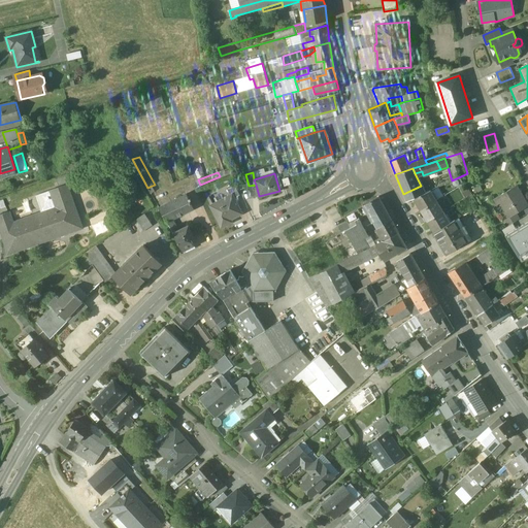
[(59,186),(70,182),(67,175),(56,178),(59,186)]
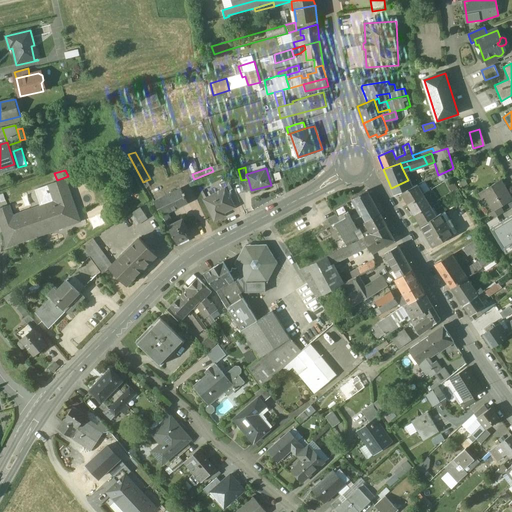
[(228,178),(221,182),(224,189),(226,188),(228,192),(233,189),(228,178)]
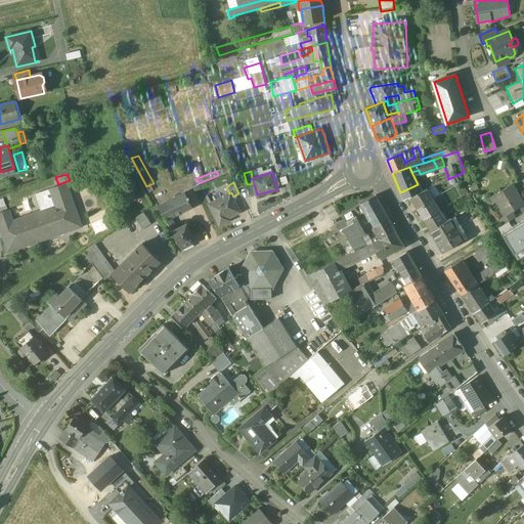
[(42,211),(12,221),(9,210),(0,213),(0,231),(2,237),(5,236),(7,243),(13,246),(16,244),(18,249),(79,228),(75,215),(77,210),(68,183),(50,189),(55,206),(42,211)]
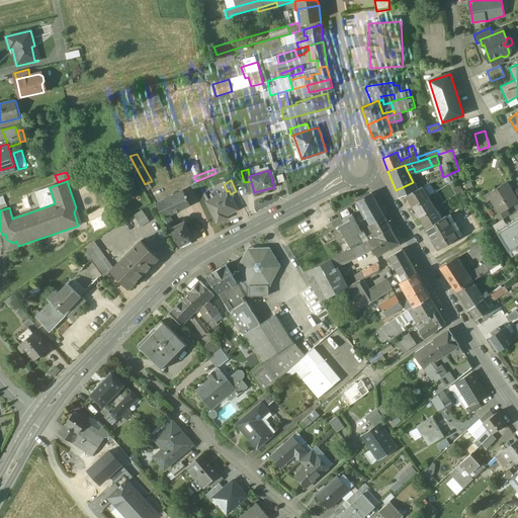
[(244,182),(242,183),(245,195),(254,192),(251,181),(244,182)]
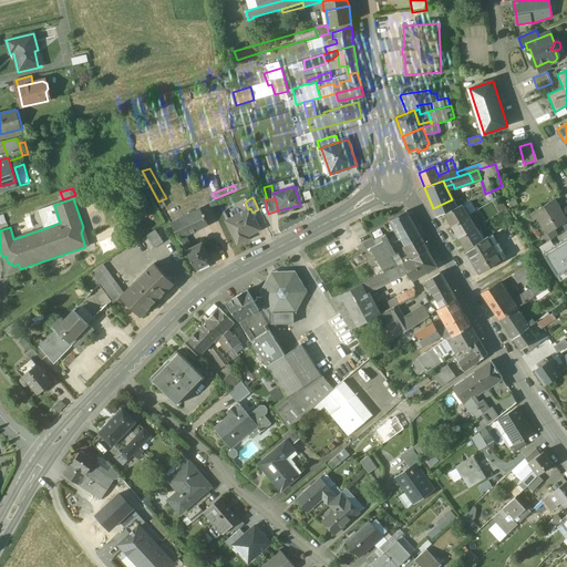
[(452,199),(433,208),(436,216),(444,213),(455,208),(452,199)]
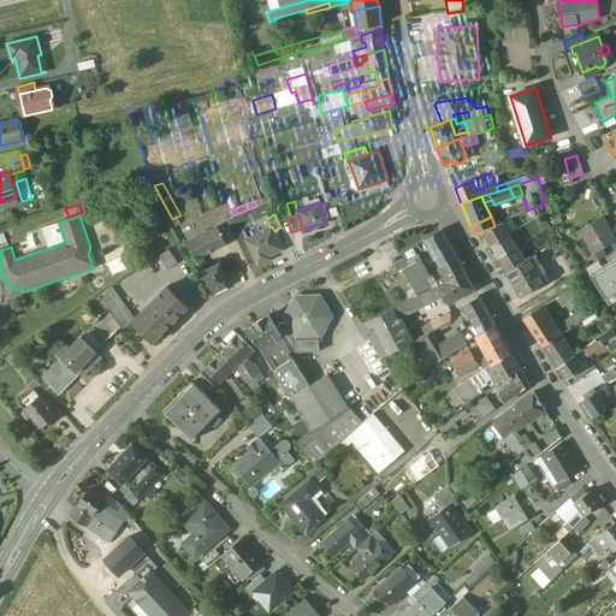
[(615,241),(602,217),(581,229),(594,253),(603,249),(615,241)]
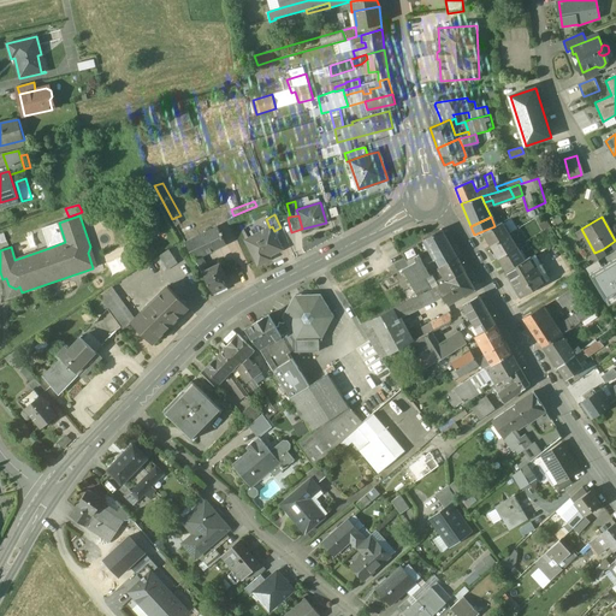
[(59,223),(42,229),(49,248),(65,242),(59,223)]
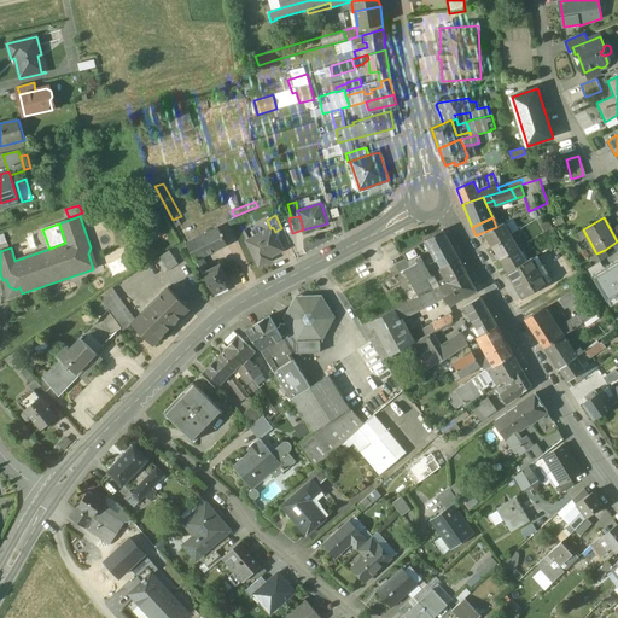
[(496,227),(484,232),(493,246),(512,235),(505,223),(496,227)]
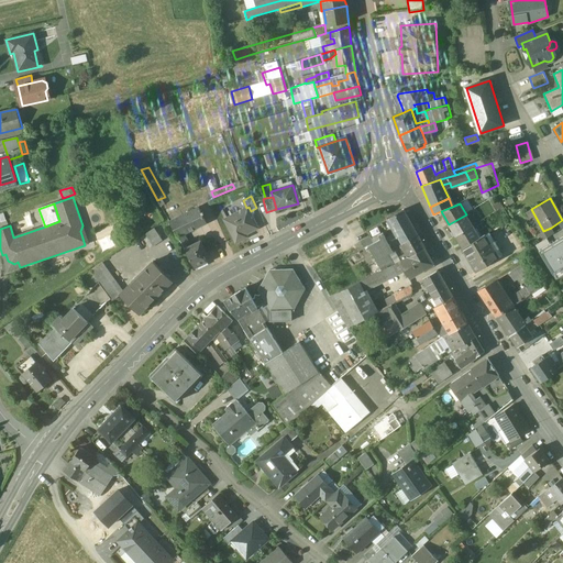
[(200,207),(185,214),(192,230),(208,223),(202,213),(205,213),(203,211),(202,212),(200,207)]
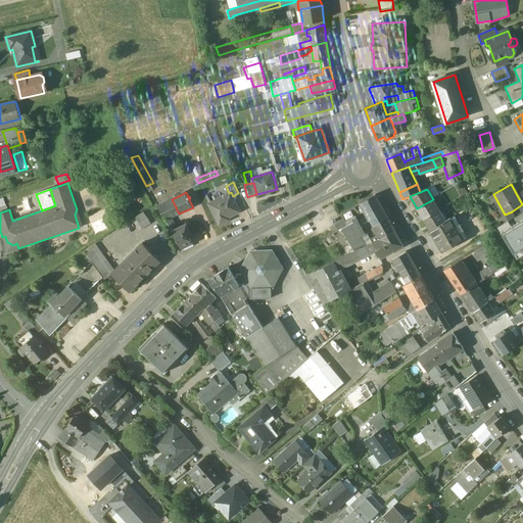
[(229,193),(211,202),(212,205),(210,206),(220,226),(231,220),(229,217),(240,211),(233,196),(231,192),(229,193)]
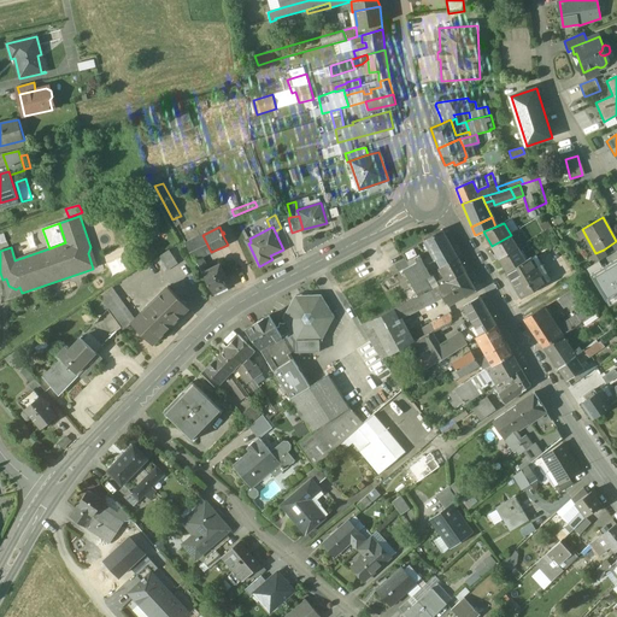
[(444,231),(424,241),(435,260),(436,259),(441,266),(458,257),(444,231)]
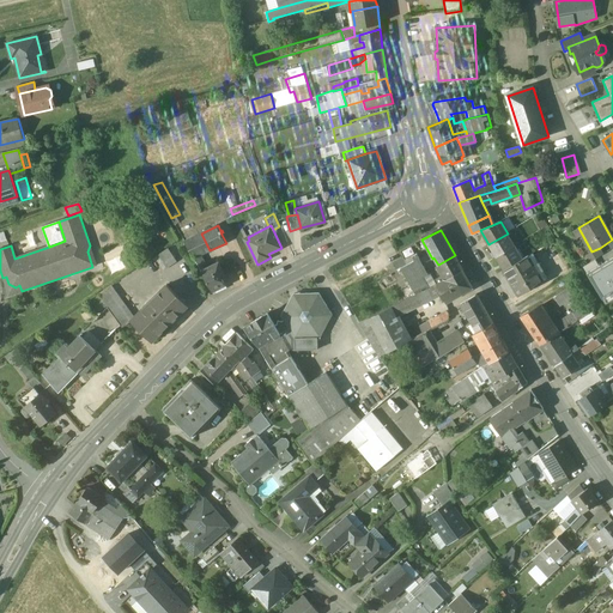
[(201,234),(186,241),(194,258),(200,255),(210,250),(201,234)]
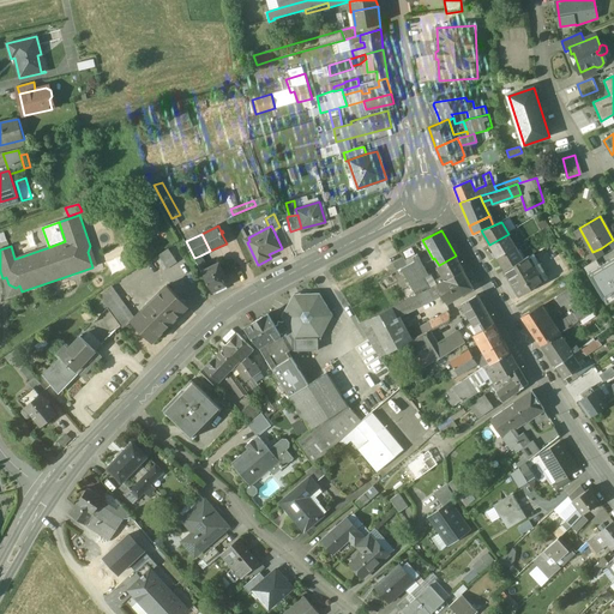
[(509,234),(489,245),(497,258),(516,246),(509,234)]
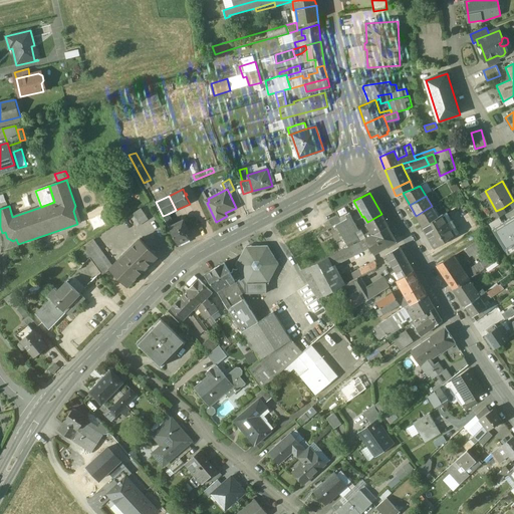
[(339,216),(351,212),(348,205),(337,209),(339,216)]
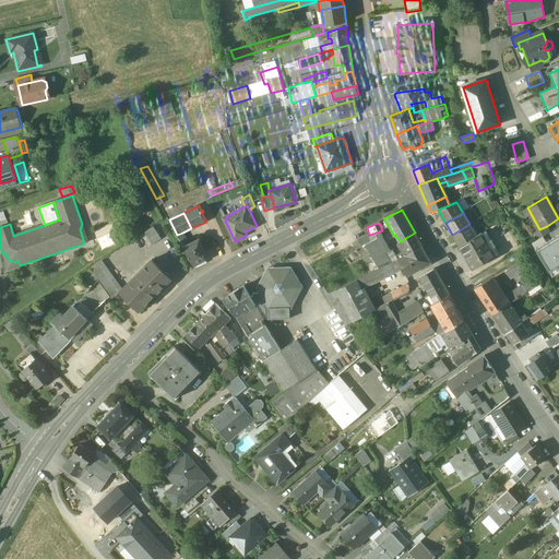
[(470,224),(452,235),(460,247),(476,236),(470,224)]
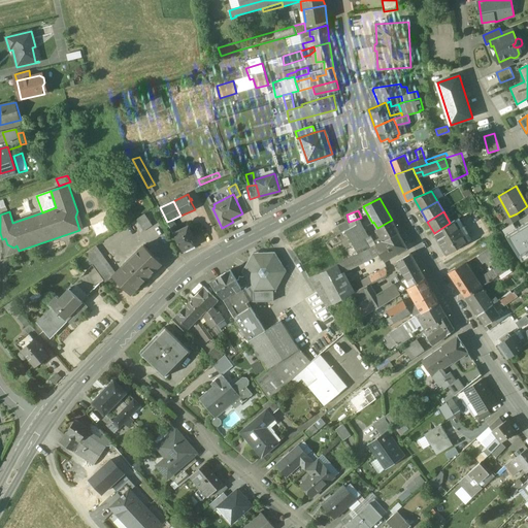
[(145,213),(134,221),(141,232),(153,225),(145,213)]
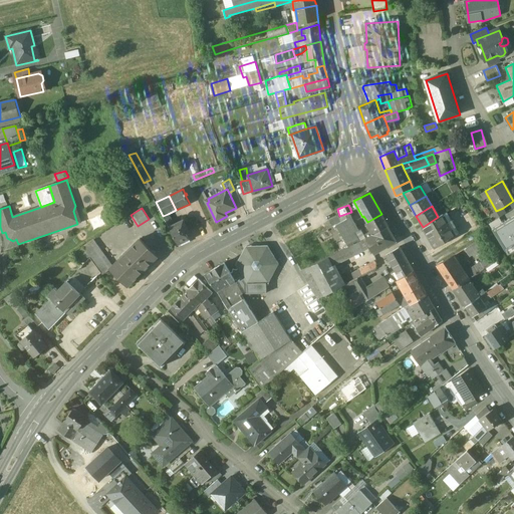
[(503,208),(496,211),(493,214),(496,219),(506,213),(503,208)]
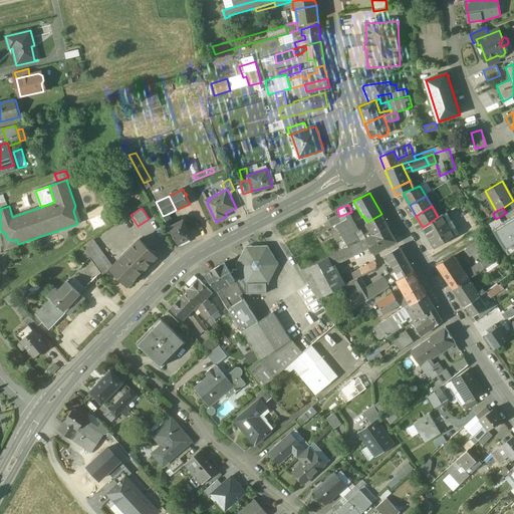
[(349,213),(345,215),(347,219),(342,222),(336,225),(342,236),(343,238),(344,239),(355,232),(359,231),(349,213)]
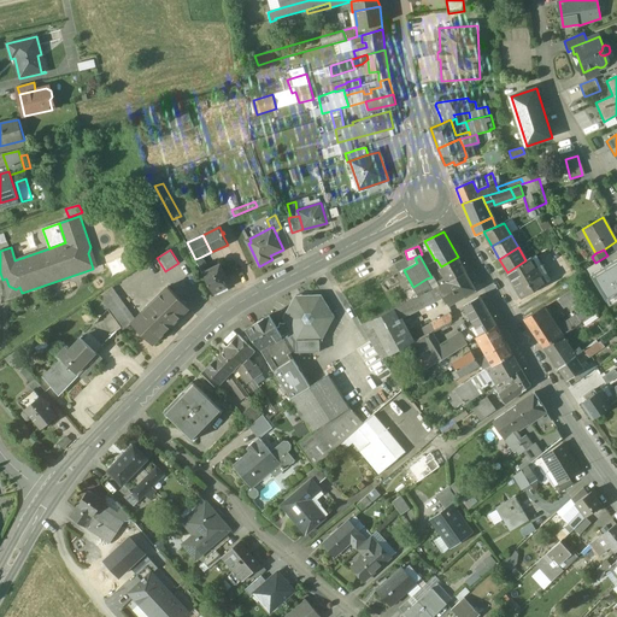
[(207,270),(201,257),(195,259),(203,272),(207,270)]
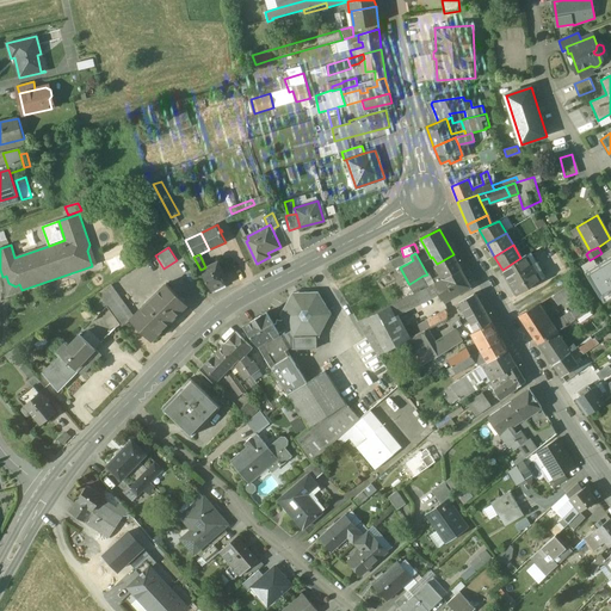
[(454,254),(437,264),(445,278),(445,279),(462,270),(454,254)]
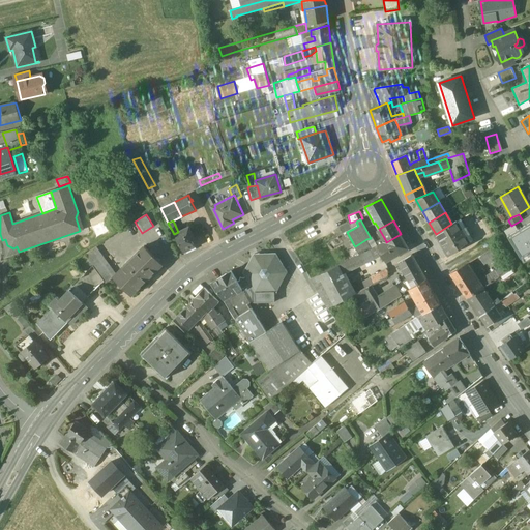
[(451,224),(436,234),(448,256),(470,243),(457,221),(451,224)]
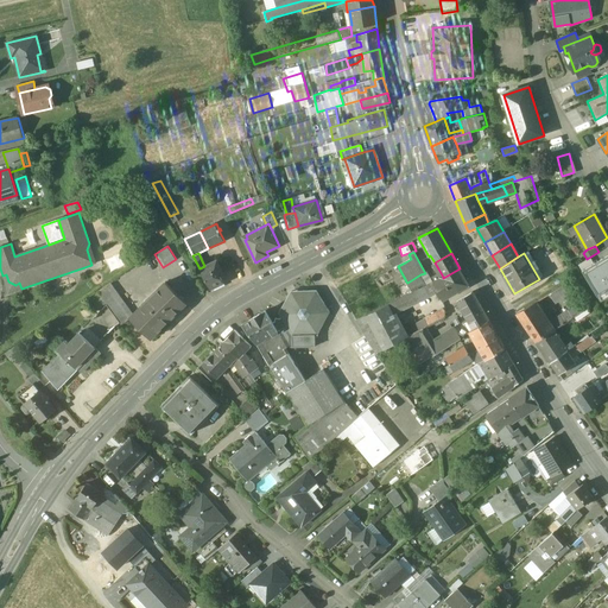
[(607,254),(582,271),(600,301),(607,295),(607,254)]
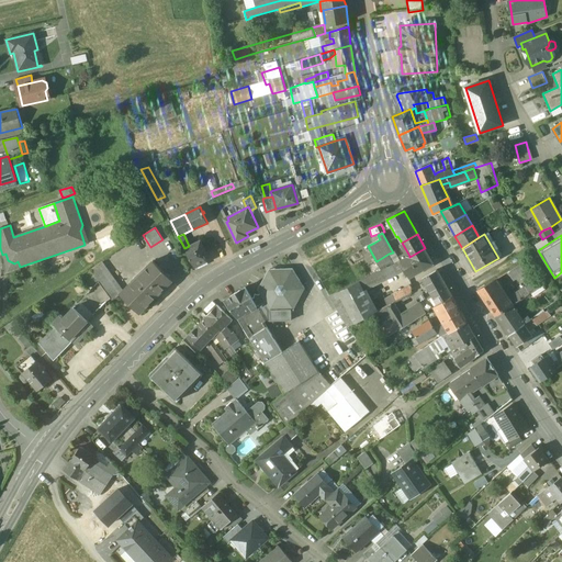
[(189,246),(184,248),(195,267),(206,261),(203,254),(208,253),(201,240),(189,246)]
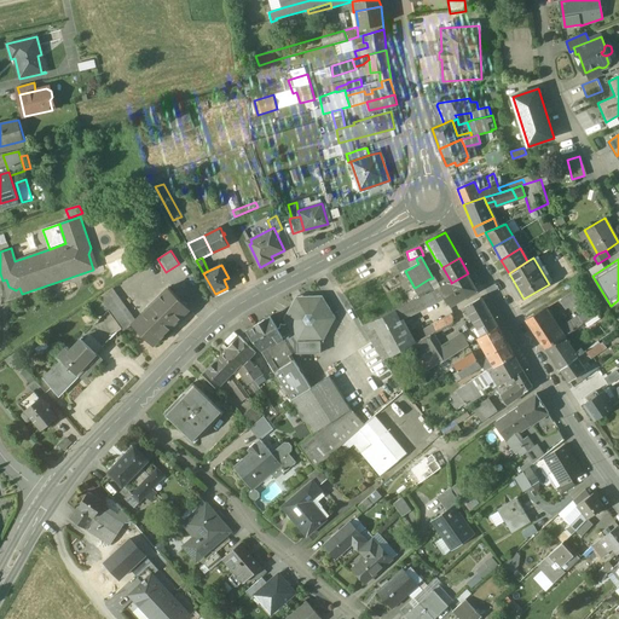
[(451,282),(440,288),(450,306),(478,290),(468,273),(451,283),(451,282)]
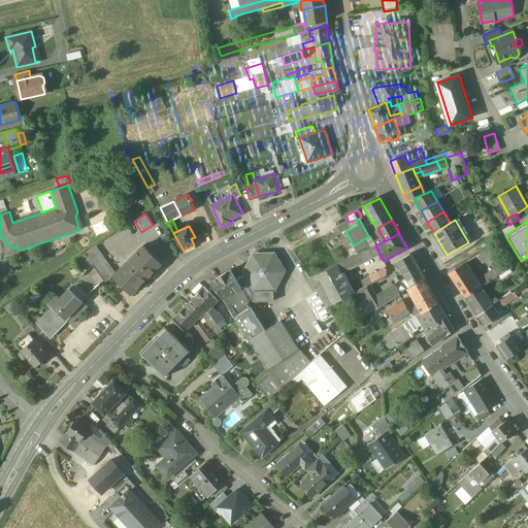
[(371,235),(369,237),(365,238),(370,248),(375,244),(371,235)]
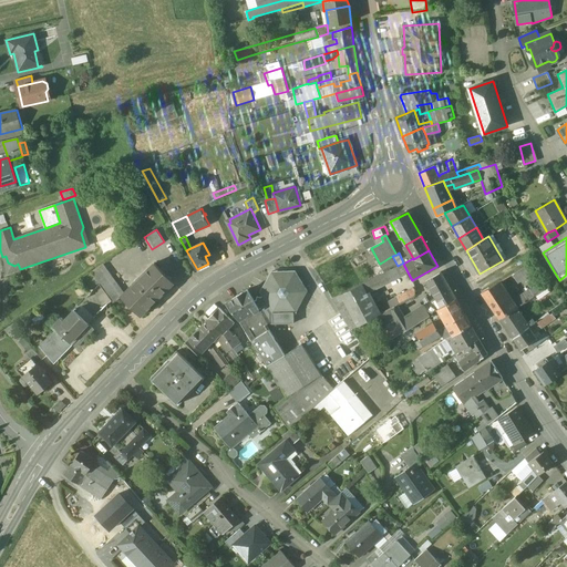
[(392,256),(380,264),(385,272),(395,267),(398,266),(392,256)]
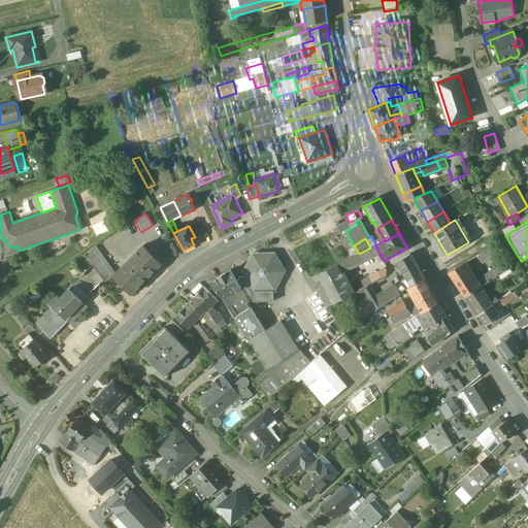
[(117,273),(112,276),(113,276),(131,294),(162,263),(144,244),(117,273)]
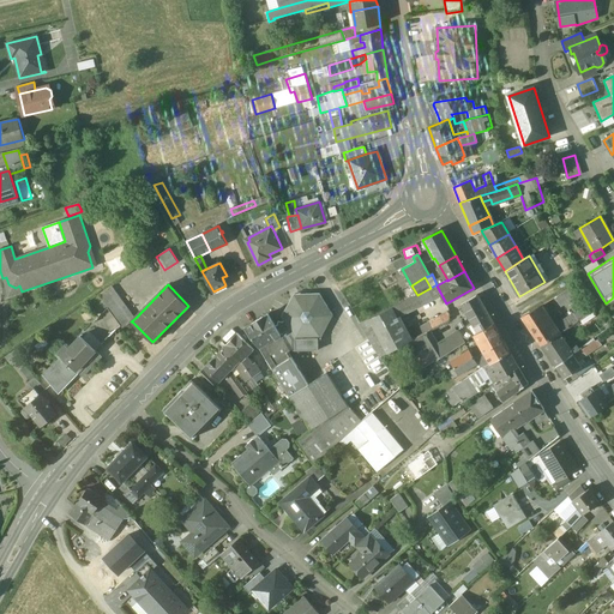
[(136,318),(113,286),(100,295),(108,307),(124,327),(132,321),(131,321),(136,318)]
